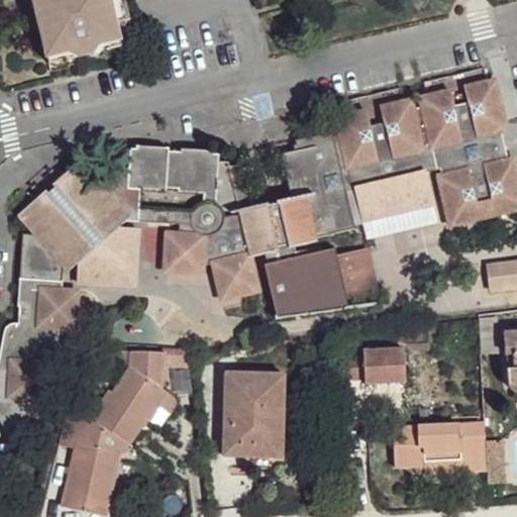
[(32,0),(47,65),(111,50),(110,48),(114,47),(111,39),(124,35),(116,0),(32,0)]
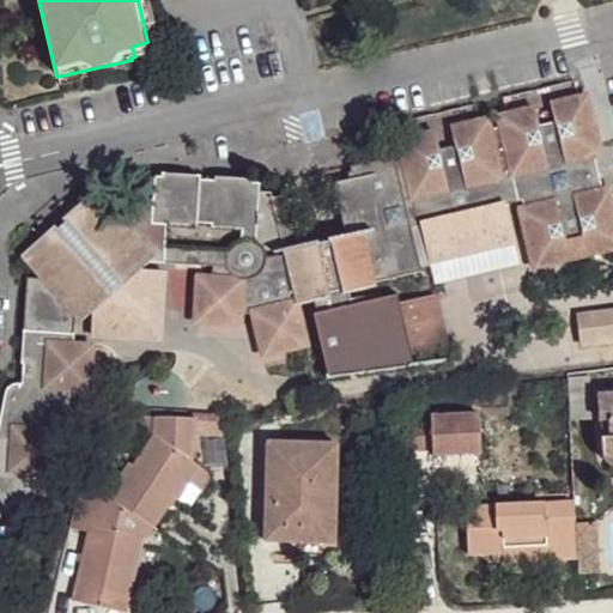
[(583,95),(580,77),(508,92),(511,110),(539,104),(545,126),(556,122),(553,101),(583,95)]
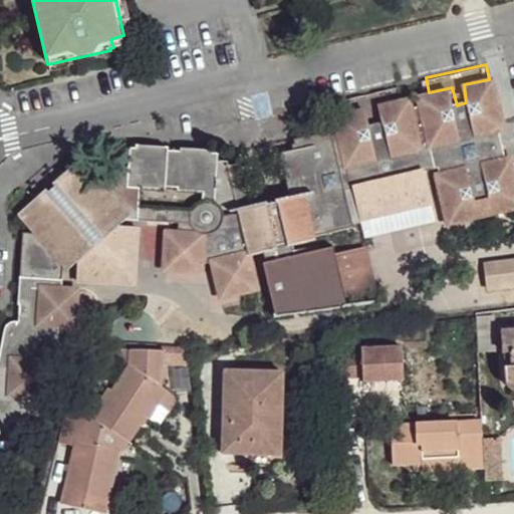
[(108,165),(91,145),(70,160),(74,165),(49,182),(47,178),(23,197),(37,217),(28,220),(19,287),(23,289),(23,305),(16,306),(11,310),(0,360),(0,386),(12,407),(24,399),(39,399),(40,379),(49,379),(50,374),(54,373),(56,347),(53,346),(55,330),(68,330),(71,319),(82,320),(85,290),(82,289),(82,283),(73,283),(75,263),(80,265),(92,254),(137,216),(143,210),(177,215),(176,223),(171,223),(170,228),(167,229),(165,259),(168,260),(168,265),(195,268),(196,265),(203,264),(205,260),(216,258),(218,264),(216,264),(222,294),(226,293),(228,297),(253,292),(252,285),(256,284),(251,252),(263,249),(265,263),(264,263),(275,316),(345,301),(334,246),(296,255),(293,239),(353,225),(347,198),(343,198),(341,187),(356,184),(423,170),(438,167),(441,178),(444,178),(445,182),(442,183),(449,215),(453,215),(454,219),(480,213),(477,199),(487,196),(492,212),(513,207),(513,170),(512,161),(508,161),(499,123),(504,121),(495,82),(490,82),(489,79),(464,84),(466,102),(457,105),(452,87),(429,92),(429,94),(423,97),(423,103),(416,104),(413,98),(411,99),(409,95),(383,100),(386,116),(375,119),(372,105),(348,109),(345,110),(345,115),(344,116),(345,127),(331,131),(329,123),(293,132),(293,138),(290,138),(291,144),(280,146),(282,153),(286,152),(288,158),(284,159),(290,190),(256,198),(245,154),(234,157),(233,153),(227,152),(226,147),(193,144),(193,148),(181,146),(180,142),(149,140),(142,143),(140,154),(110,155),(108,165)]
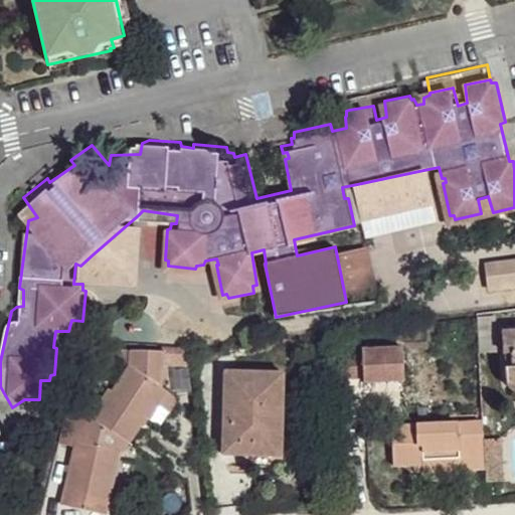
[(409,96),(406,82),(346,96),(349,110),(373,106),(376,120),(386,117),(384,101),(409,96)]
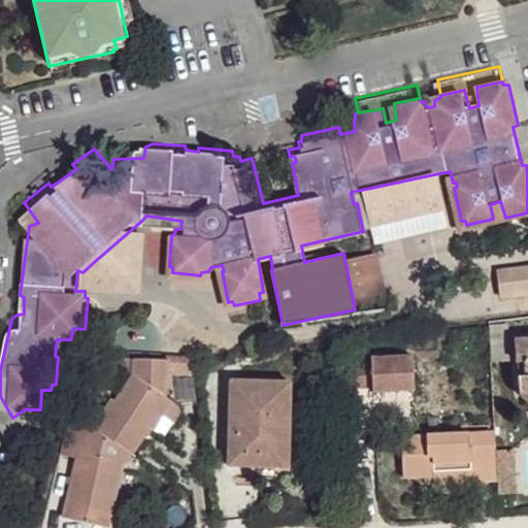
[(442,210),(434,174),(366,189),(374,225),(442,210)]
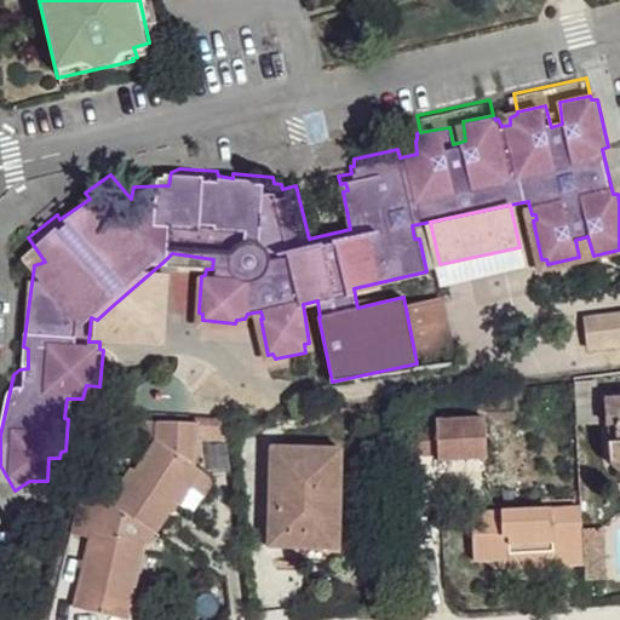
[(182,334),(188,264),(165,260),(112,306),(110,329),(182,334)]
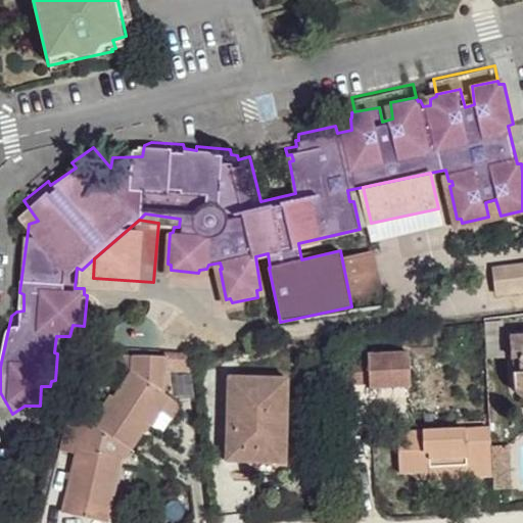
[(522,295),(522,266),(491,270),(495,299),(522,295)]
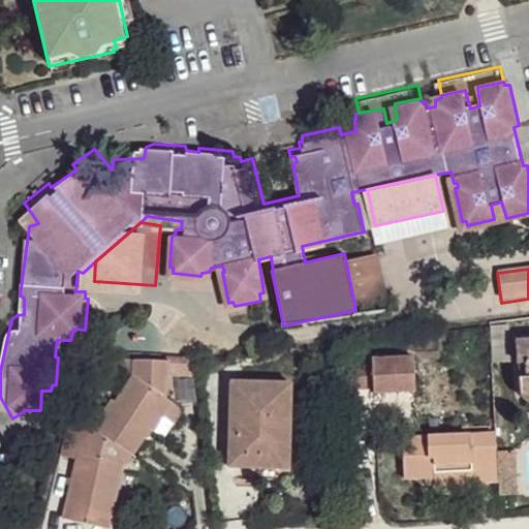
[(528,333),(519,334),(520,363),(526,363),(527,373),(521,374),(522,395),(526,401),(528,401),(528,333)]
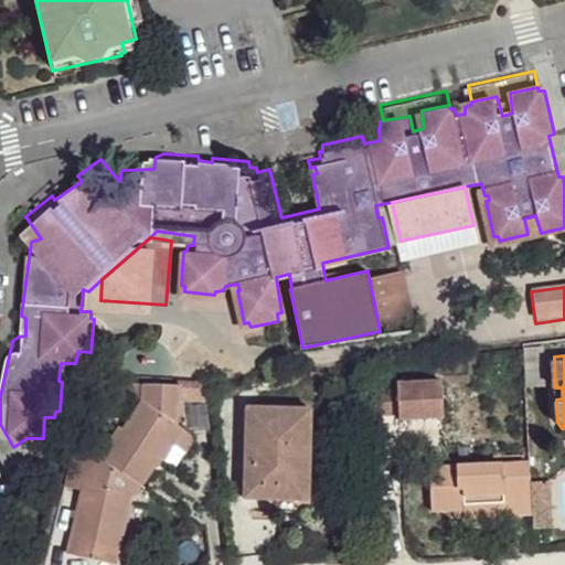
[(397,391),(375,392),(376,416),(398,415),(398,419),(443,417),(441,382),(396,384),(397,391)]
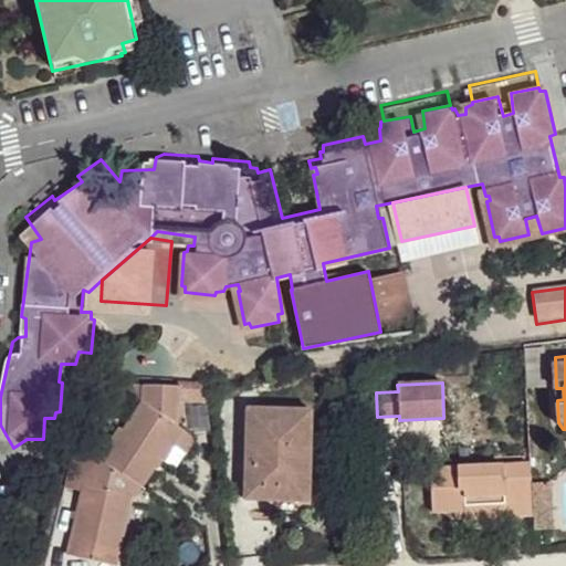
[(180,425),(180,390),(152,388),(149,402),(132,429),(125,425),(105,454),(117,464),(140,481),(159,456),(164,459),(188,430),(180,425)]
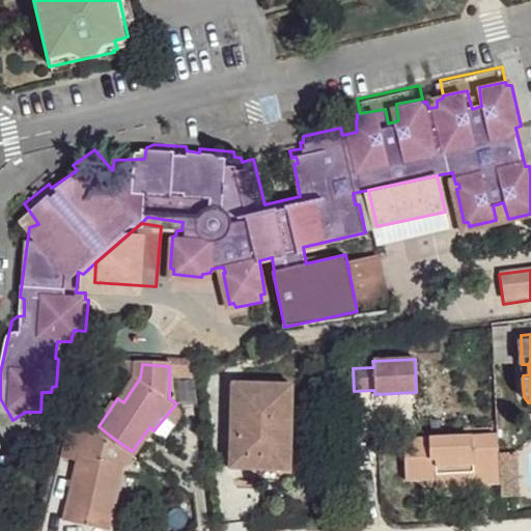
[(292,455),(297,388),(236,385),(231,471),(261,473),(261,464),(291,465),(292,455)]
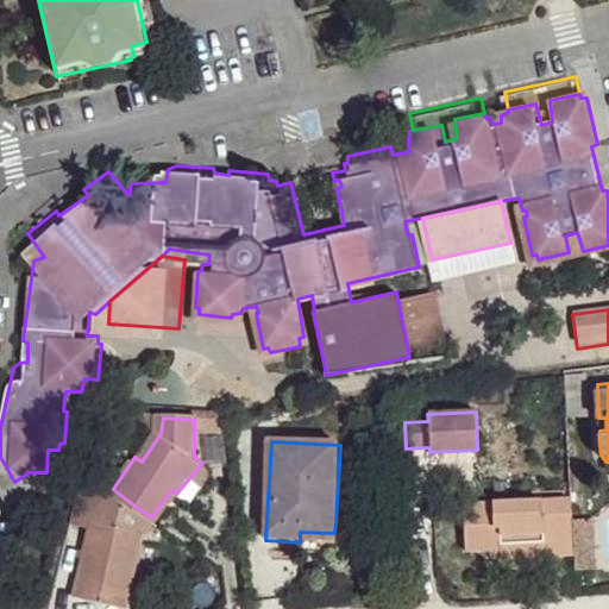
[(130,600),(144,531),(119,523),(126,500),(113,489),(112,487),(80,482),(73,520),(93,525),(80,591),(130,600)]
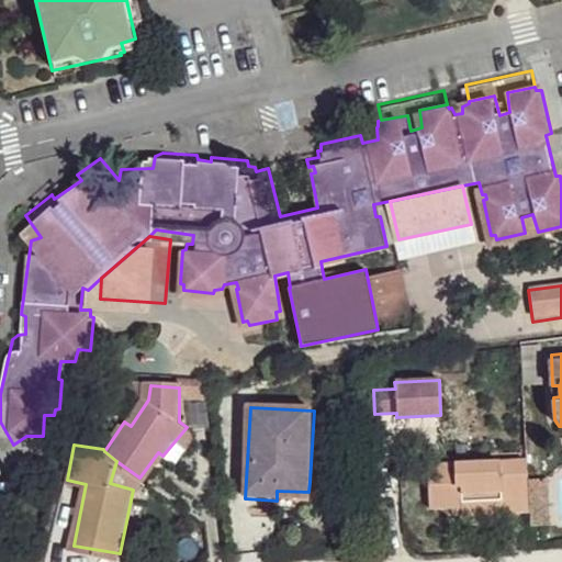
[(524,509),(520,460),(499,462),(503,510),(524,509)]
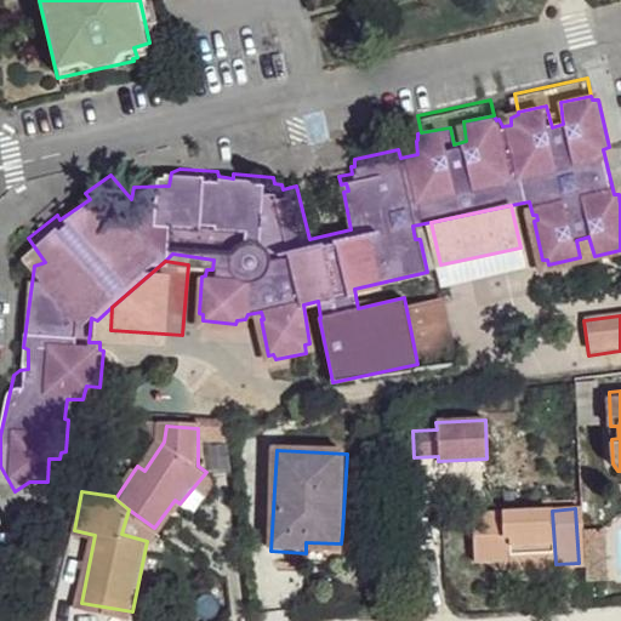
[(556,564),(552,511),(472,514),(474,558),(511,558),(511,567),(556,564)]
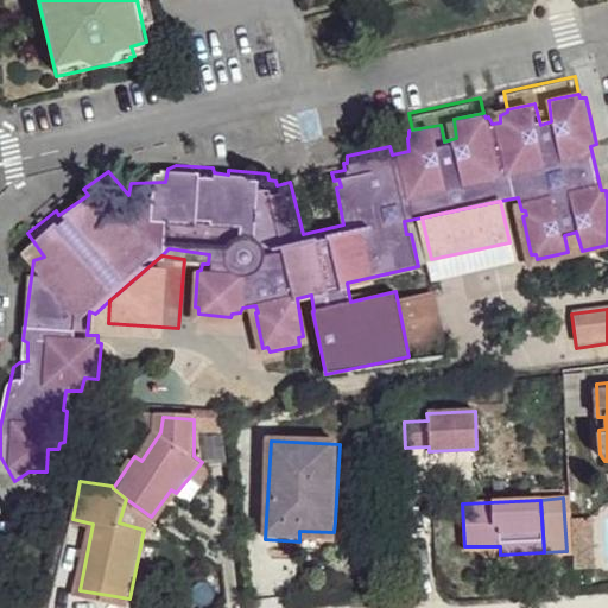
[(595,563),(593,514),(571,515),(574,565),(595,563)]
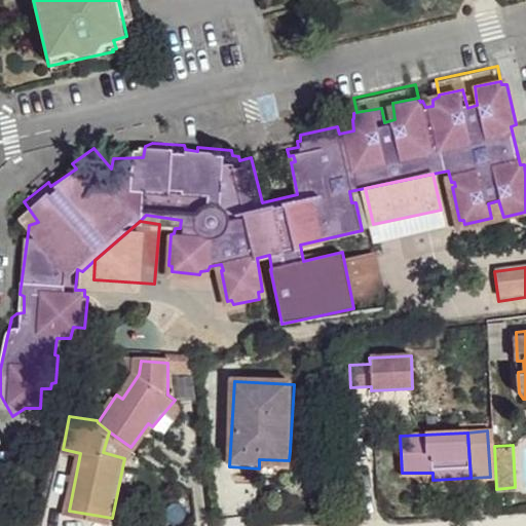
[(297,451),(290,451),(289,460),(259,459),(259,468),(259,479),(295,478),(297,451)]
